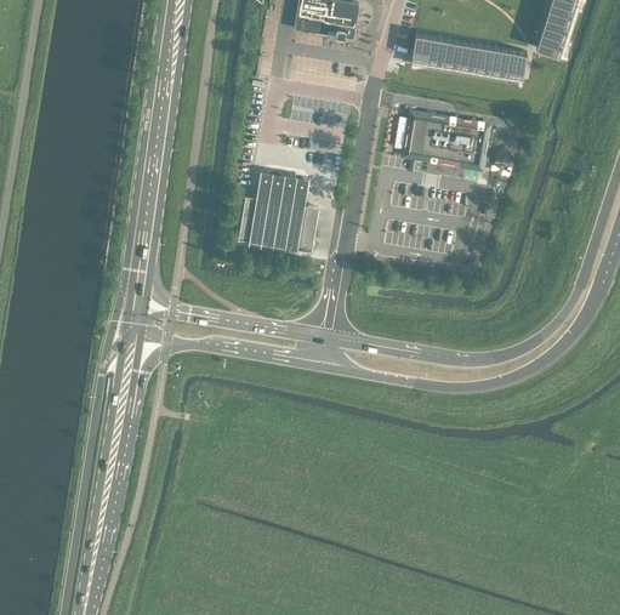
[(297,0),(296,10),(297,11),(294,33),(324,38),(323,39),(336,41),(336,40),(352,43),(358,9),(329,4),(329,1),(322,0),(318,0),(319,1),(312,0),(297,0)]
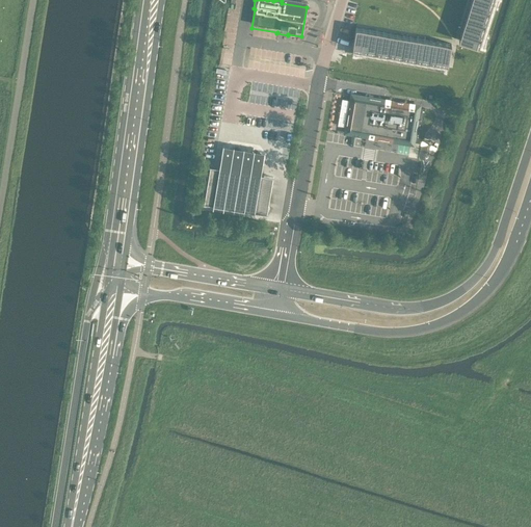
[(472,0),(458,45),(478,51),(494,0),(472,0)]
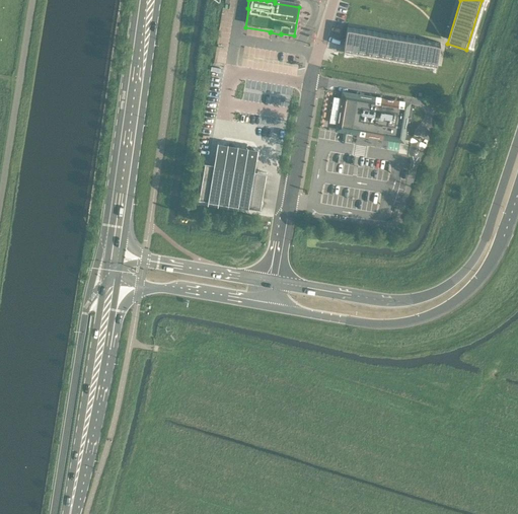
[(347,31),(343,52),(436,68),(439,48),(347,31)]
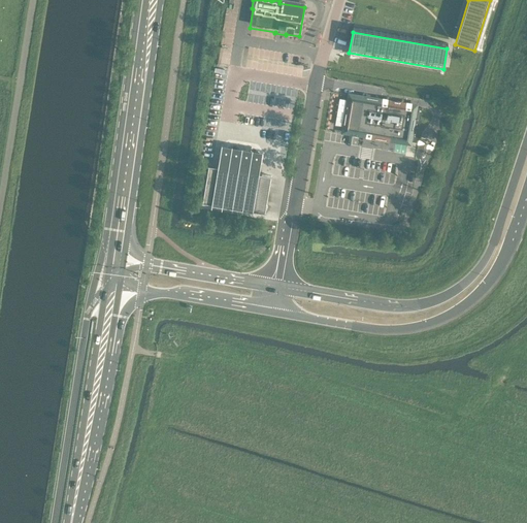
[(347,100),(341,134),(366,138),(365,140),(381,142),(381,140),(416,146),(421,112),(347,100)]
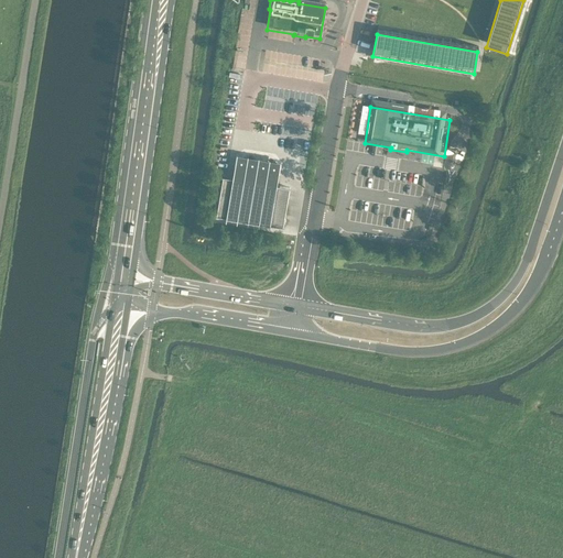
[(277,187),(223,178),(216,218),(270,227),(277,187)]
